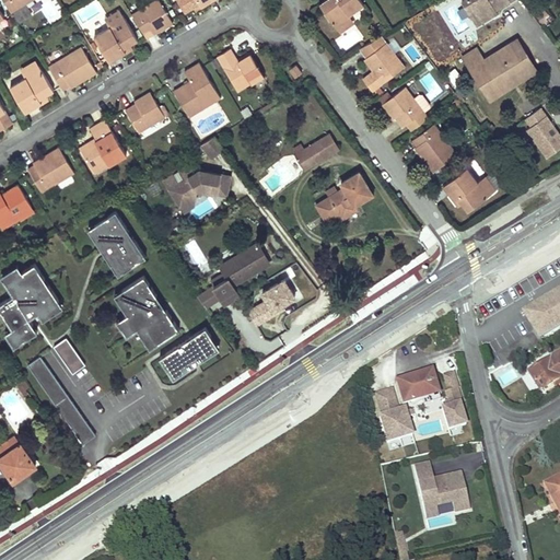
[(26,4),(33,0),(1,0),(11,13),(14,12),(20,21),(32,13),(26,4)]
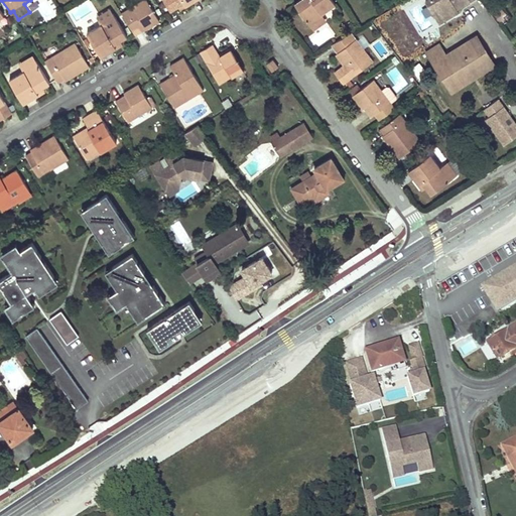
[(142,27),(142,28),(143,29),(158,20),(145,0),(140,0),(120,12),(132,32),(142,27)]
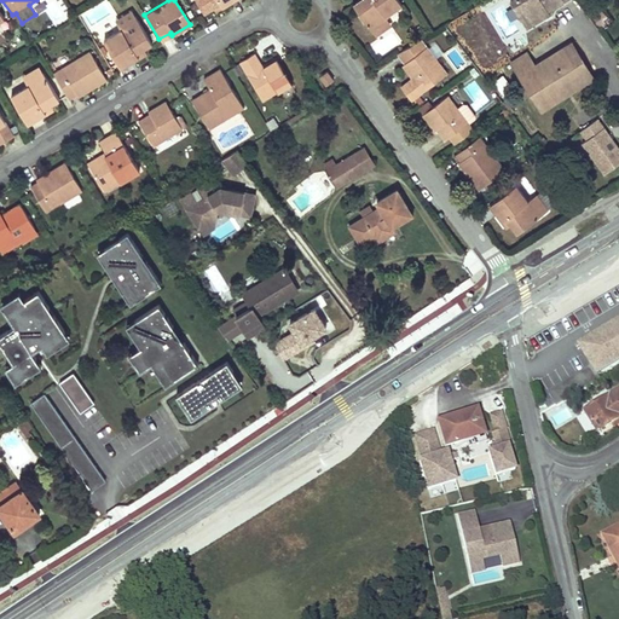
[(231,0),(195,0),(203,12),(210,7),(219,4),(221,6),(231,0)]
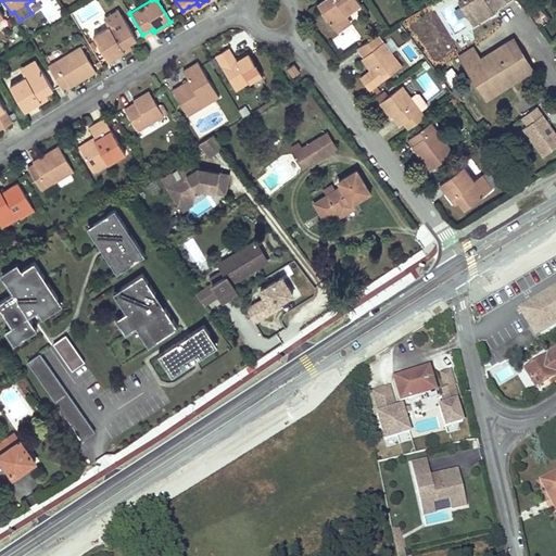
[(361,1),(359,0),(319,0),(335,23),(349,14),(346,11),(361,1)]
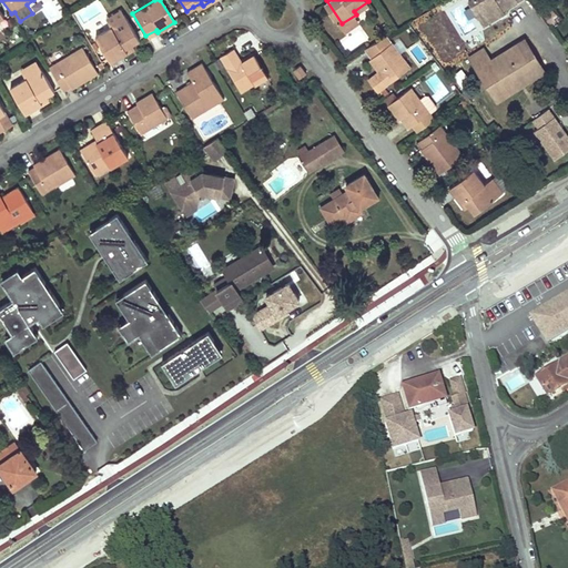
[(516,0),(466,0),(478,19),(493,10),(497,16),(503,12),(501,9),(516,0)]
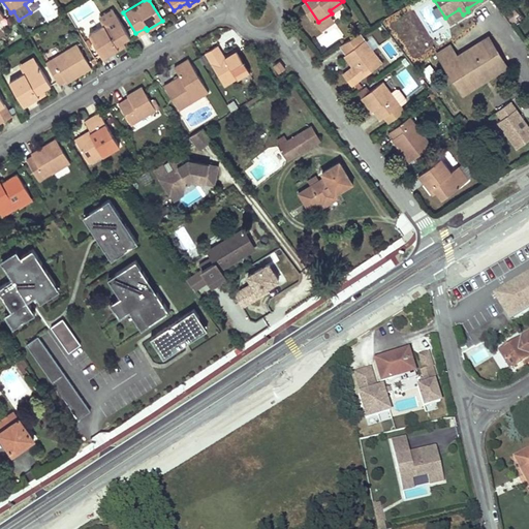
[(100,21),(115,12),(112,8),(98,17),(100,21)]
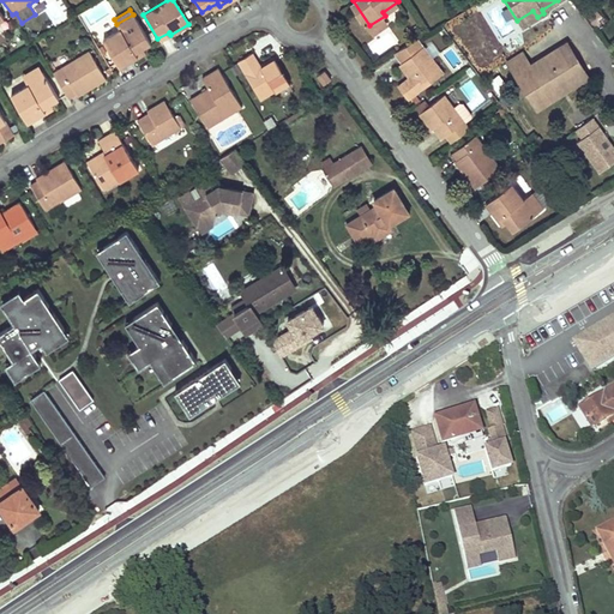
[(521,26),(537,17),(533,11),(517,20),(521,26)]
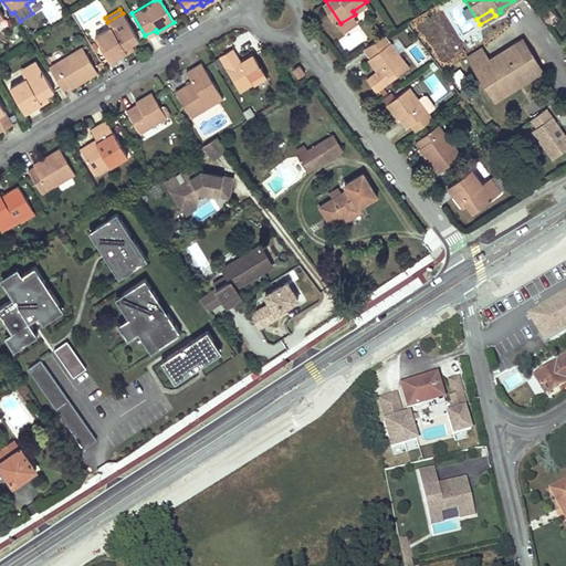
[(138,39),(123,13),(107,22),(109,25),(94,34),(111,61),(126,51),(124,48),(132,43),(138,39)]
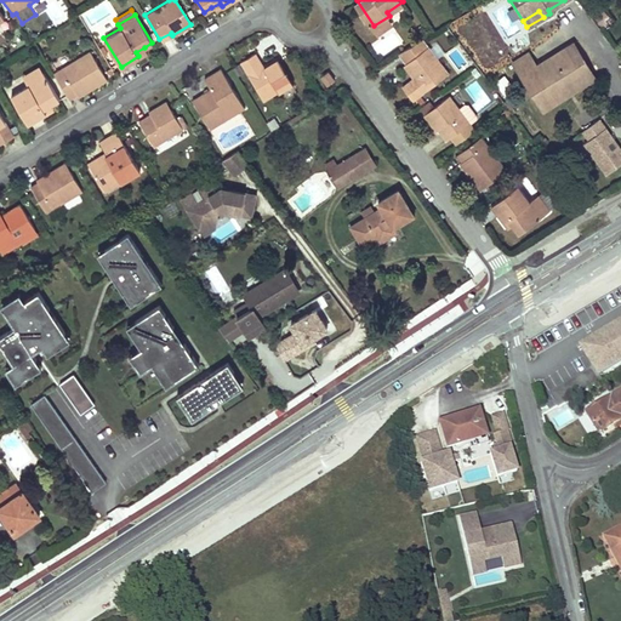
[(377,32),(393,22),(389,16),(374,26),(377,32)]
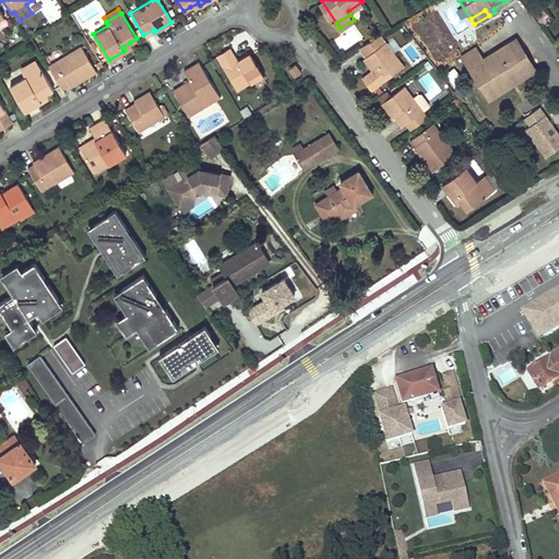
[(494,85),(531,62),(515,38),(483,58),(476,46),(460,56),(487,99),(499,93),(494,85)]
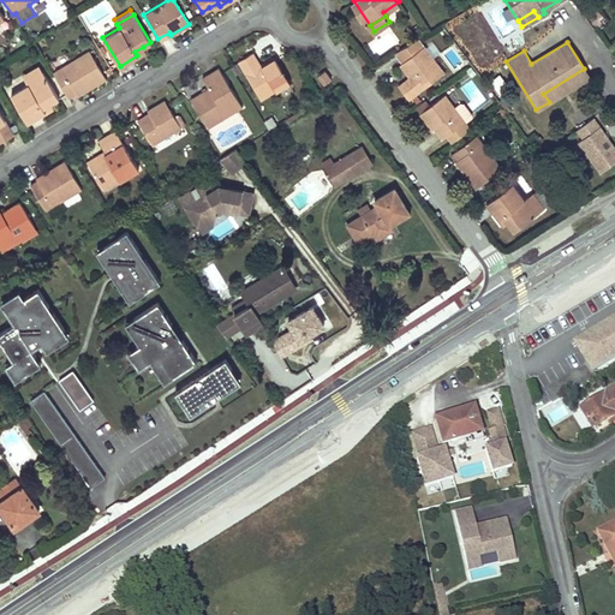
[(408,97),(443,71),(424,45),(399,64),(408,77),(399,84),(408,97)]
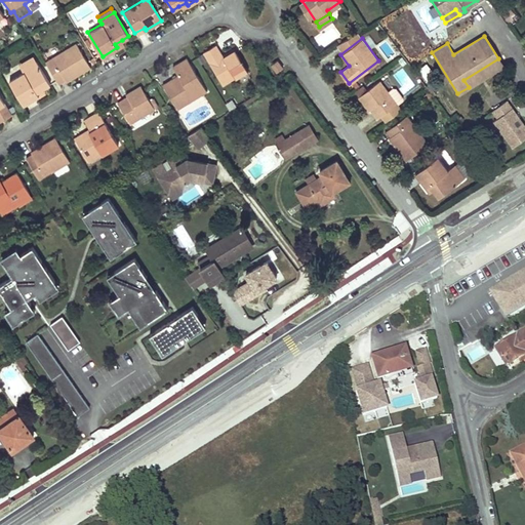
[(65,79),(65,81),(66,82),(90,68),(75,42),(44,61),(57,83),(65,79)]
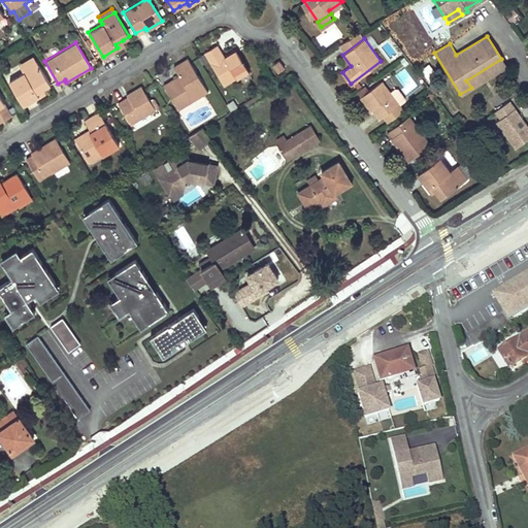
[(248,72),(234,50),(223,56),(218,45),(204,53),(225,86),(248,72)]
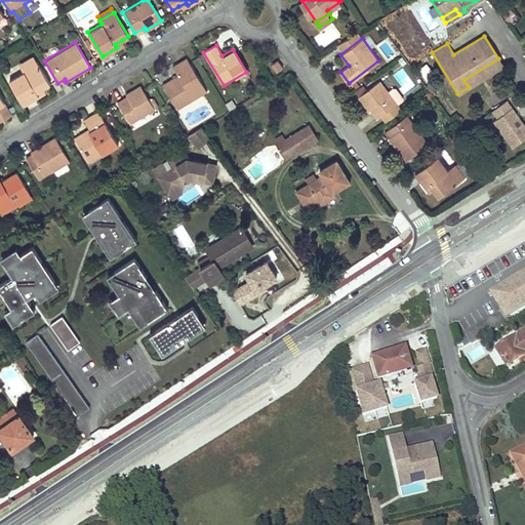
[(21,69),(35,59),(33,55),(17,64),(21,69)]
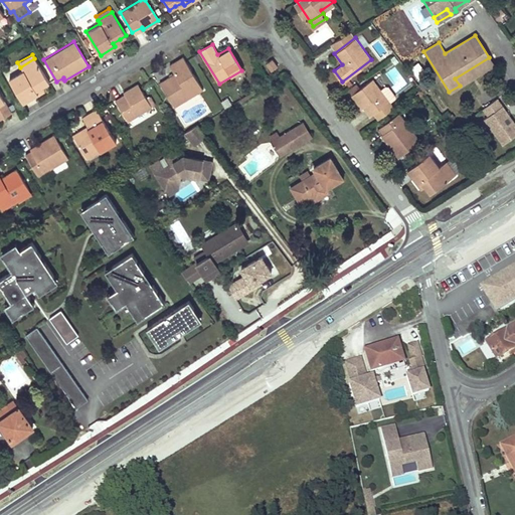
[(188,100),(203,91),(184,57),(170,65),(175,74),(161,83),(173,104),(185,97),(188,100)]
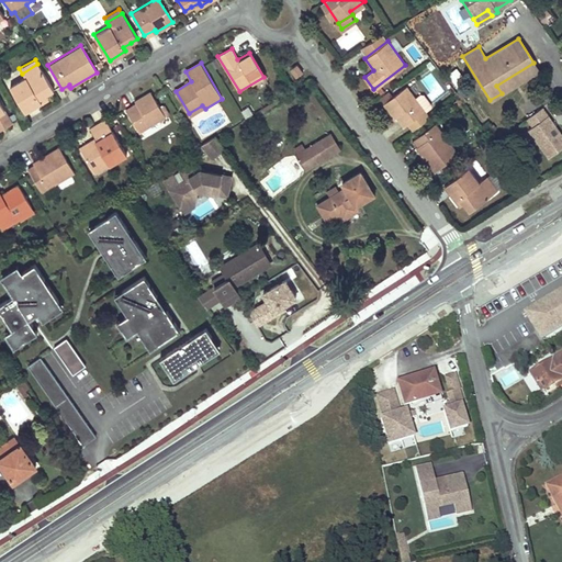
[(502,93),(538,70),(534,63),(496,86),(502,93)]
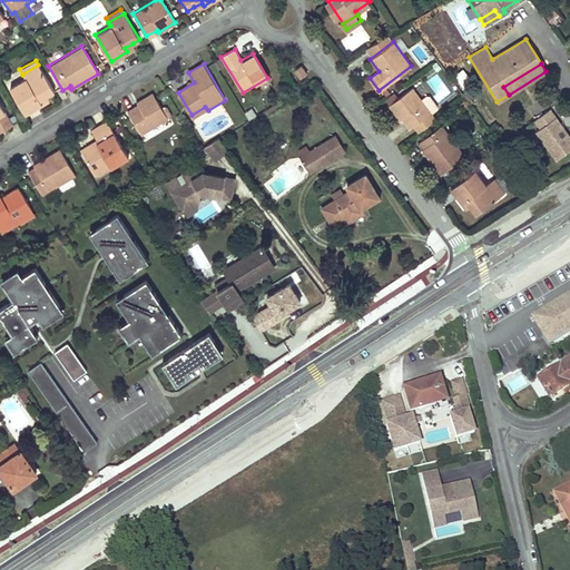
[(53,90),(46,78),(38,65),(22,75),(25,78),(9,87),(23,114),(41,102),(39,99),(47,95),(53,90)]
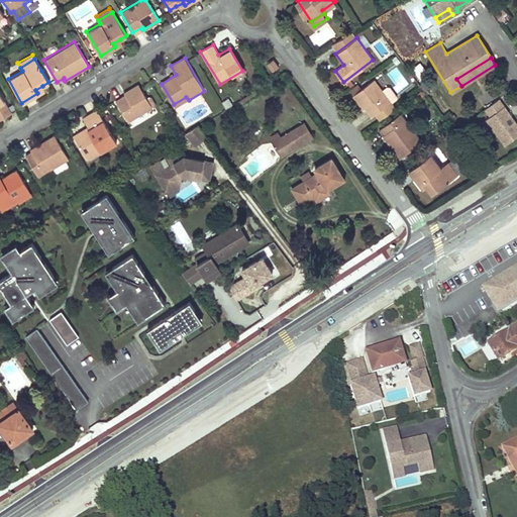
[(278,68),(272,61),(267,65),(272,72),(278,68)]
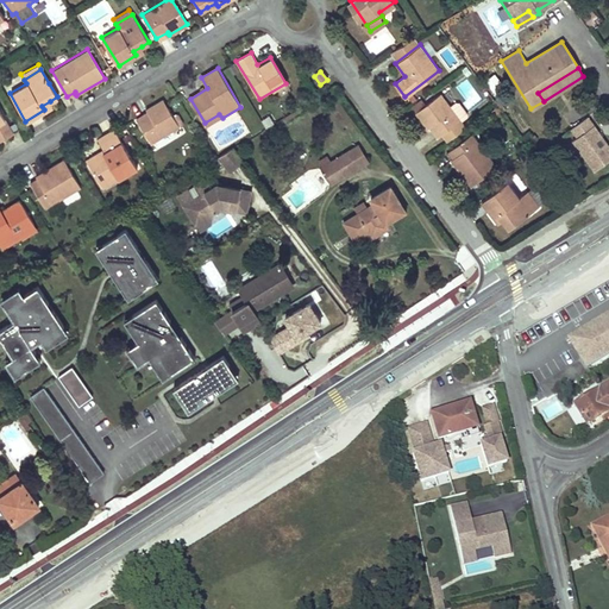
[(496,73),(485,80),(493,92),(503,86),(496,73)]
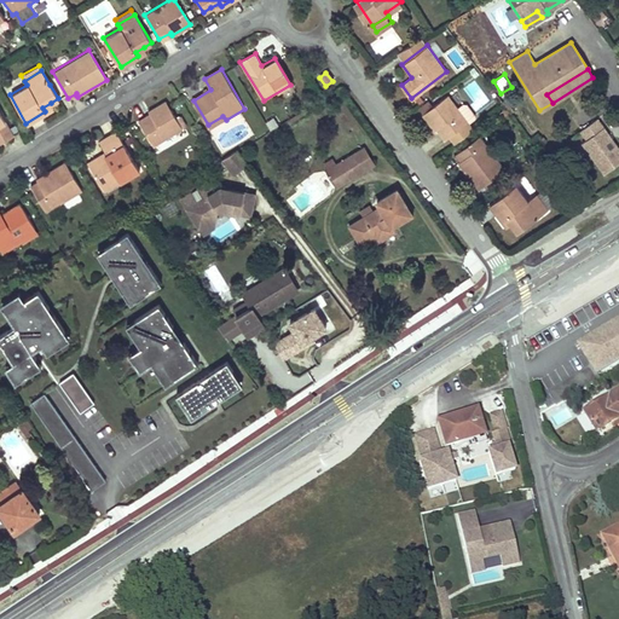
[(446,138),(469,121),(458,106),(449,94),(423,114),(435,129),(438,127),(446,138)]
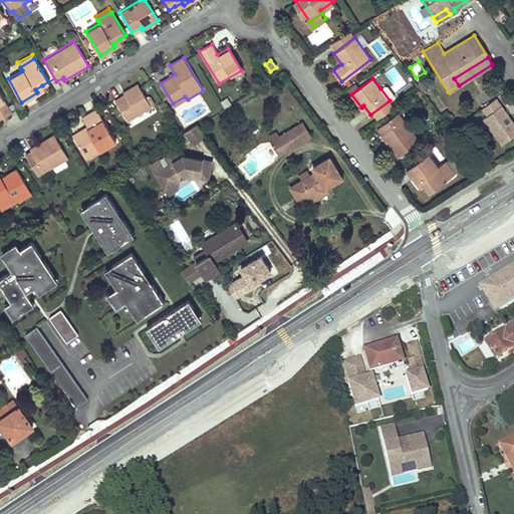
[(138,84),(122,93),(124,95),(114,101),(127,121),(152,106),(138,84)]
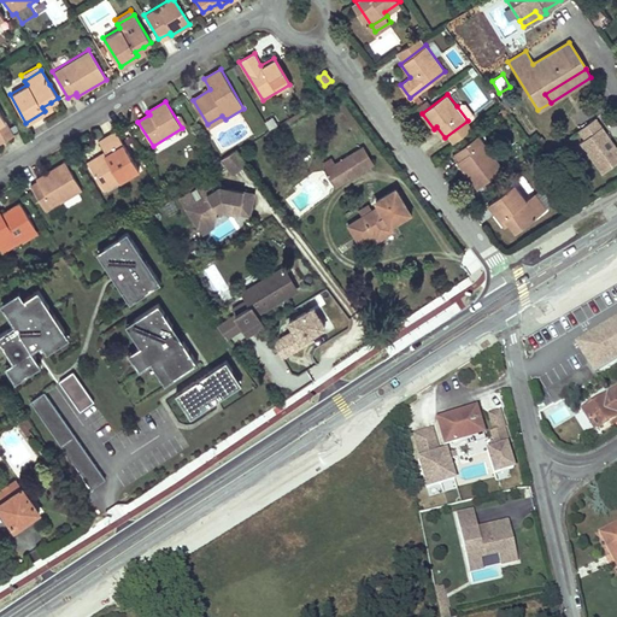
[(474,112),(465,103),(462,101),(457,106),(468,121),(472,116),(474,112)]
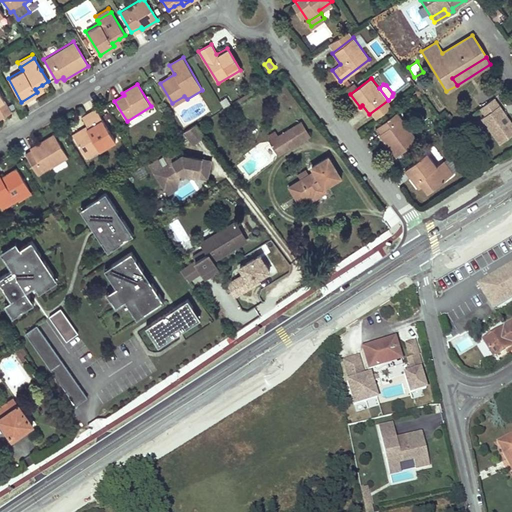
[(0,117),(11,111),(0,93),(0,117)]
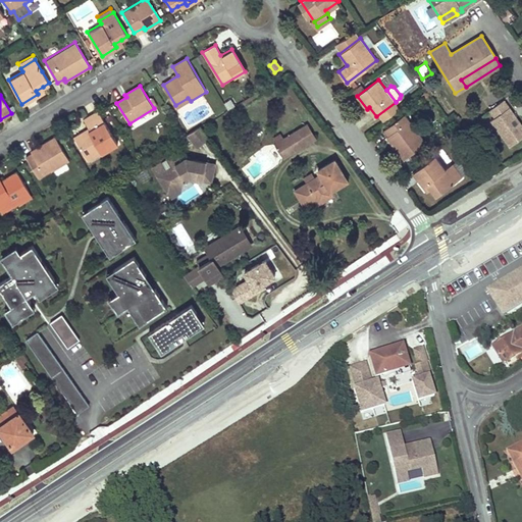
[(175,105),(177,109),(191,101),(188,98),(175,105)]
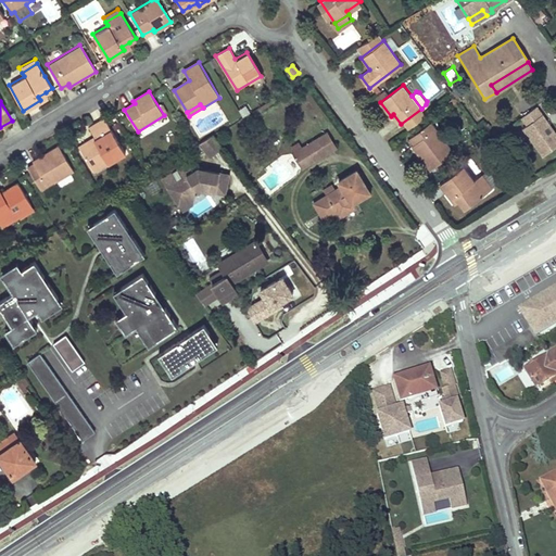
[(555,134),(535,106),(521,116),(527,125),(522,127),(543,155),(555,144),(555,134)]
